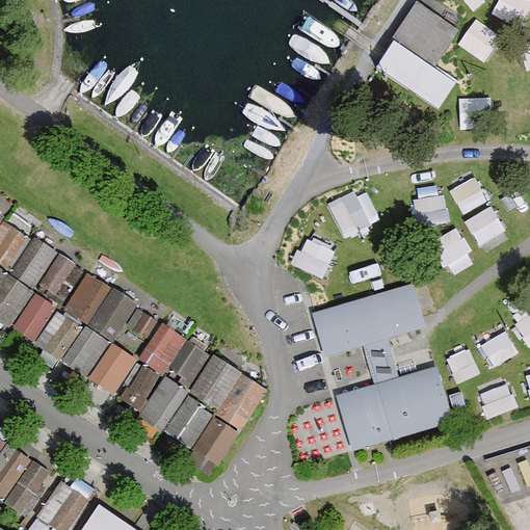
[(529,0),(498,0),(492,15),(520,27),(529,2),(529,0)]
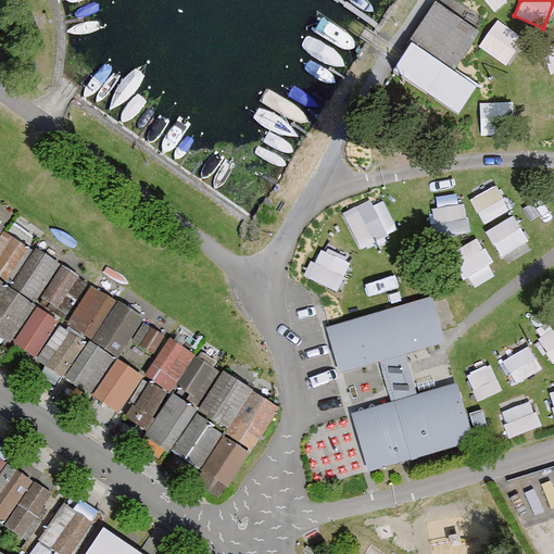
[(475,36),(432,7),(391,73),(455,115),(471,90),(449,74),(475,36)]
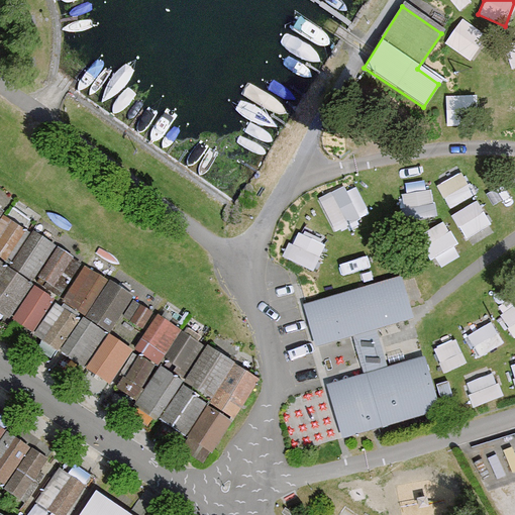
[(473,61),(489,36),(460,18),(444,42),(473,61)]
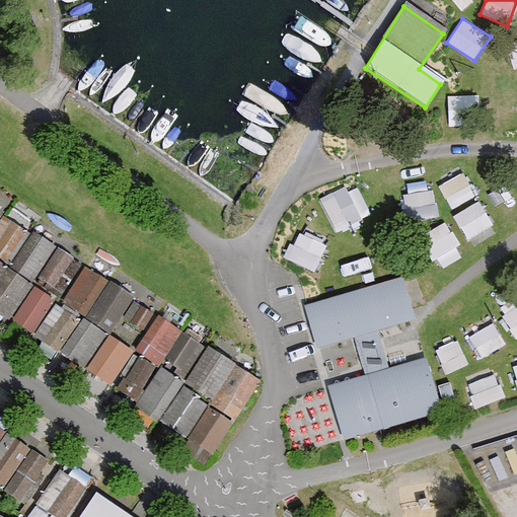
[(448,207),(473,198),(465,173),(439,182),(448,207)]
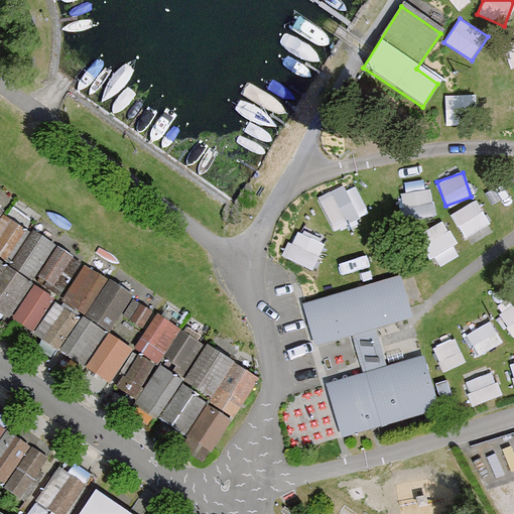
[(318,198),(333,228),(367,212),(353,181),(318,198)]
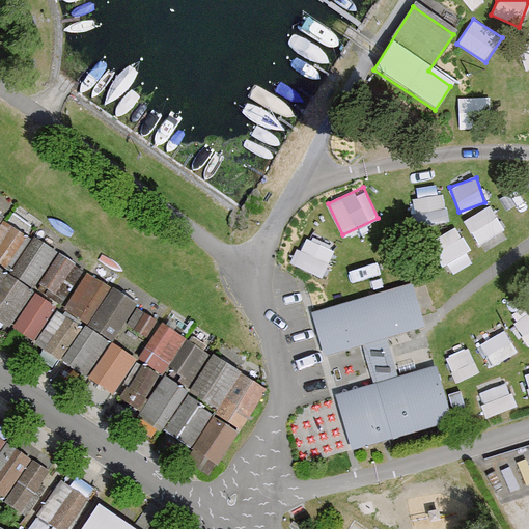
[(411,199),(416,227),(448,221),(443,193),(411,199)]
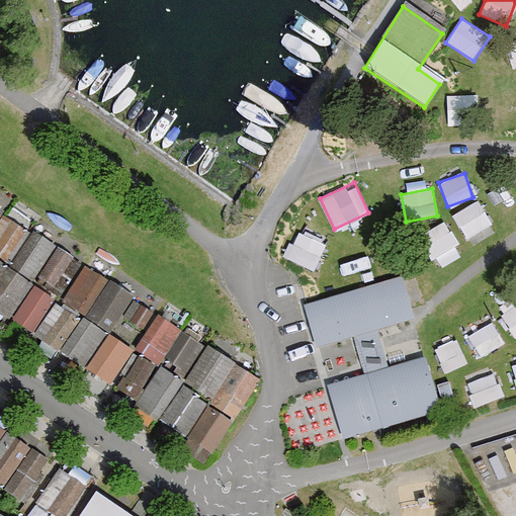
[(452,216),(467,240),(493,224),(477,199),(452,216)]
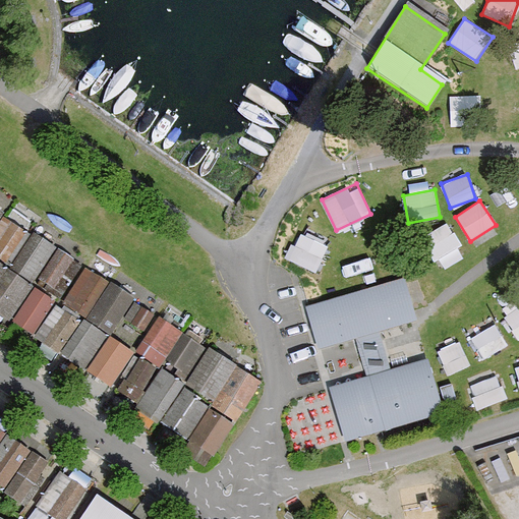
[(26,237),(1,221),(0,222),(0,263),(7,268),(26,237)]
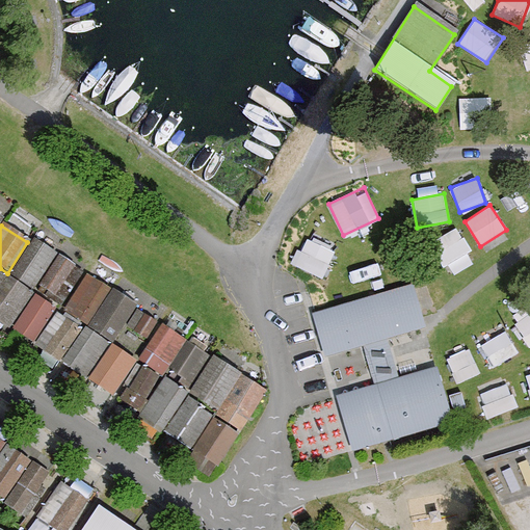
[(454,274),(476,256),(450,228),(429,246),(454,274)]
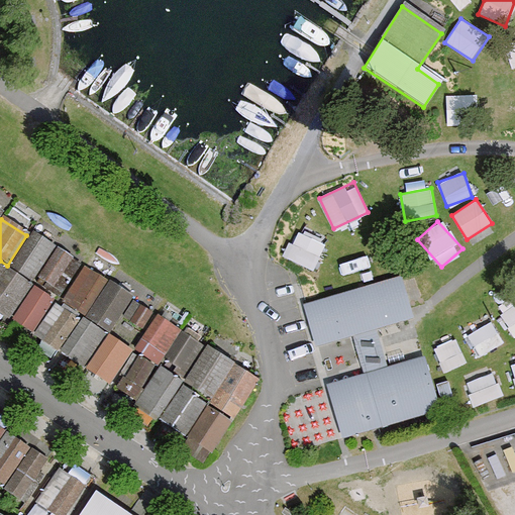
[(298,225),(286,259),(316,270),(328,236),(298,225)]
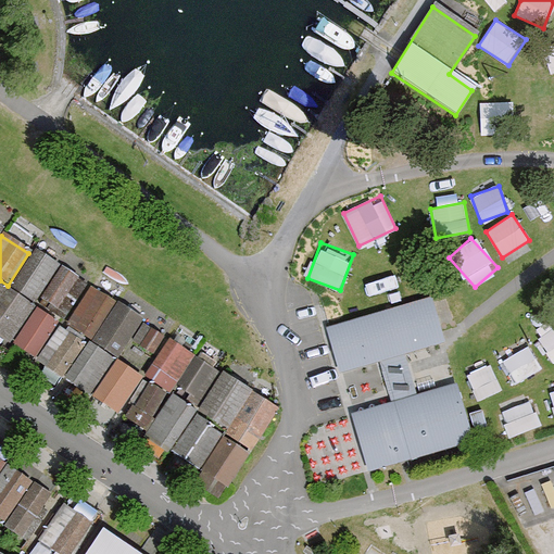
[(54,271),(28,253),(8,286),(28,300),(40,282),(45,286),(54,271)]
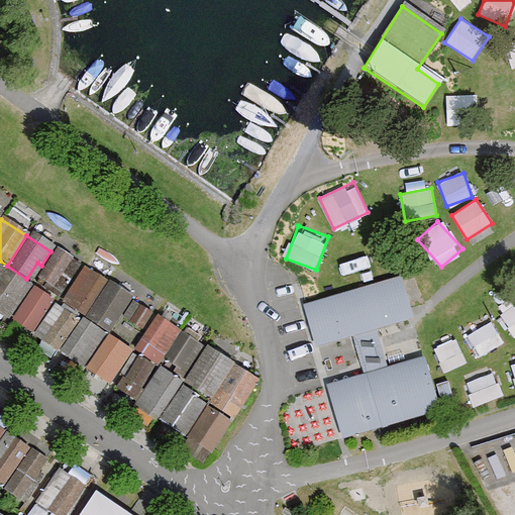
[(78,267),(56,252),(38,278),(46,283),(42,289),(57,298),(78,267)]
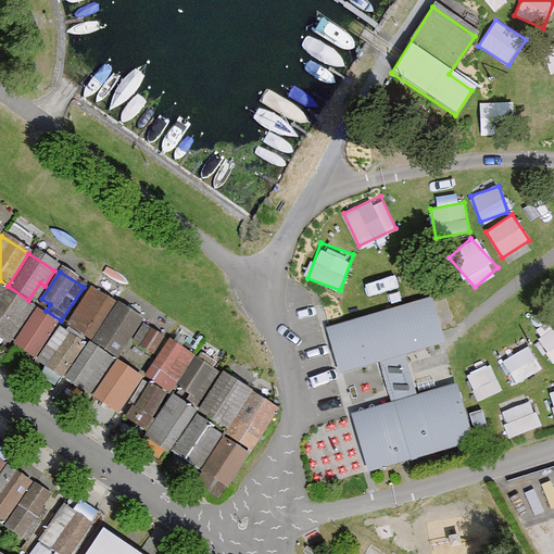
[(112,305),(89,291),(66,326),(89,340),(112,305)]
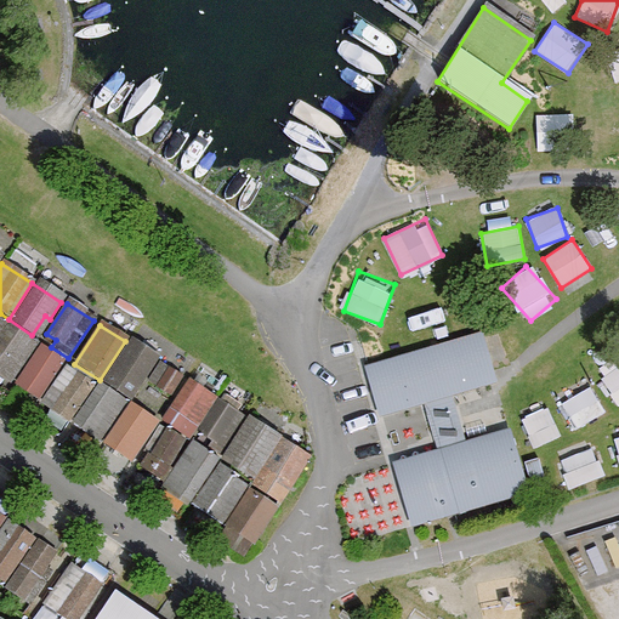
[(35,345),(9,327),(0,339),(0,375),(10,382),(35,345)]
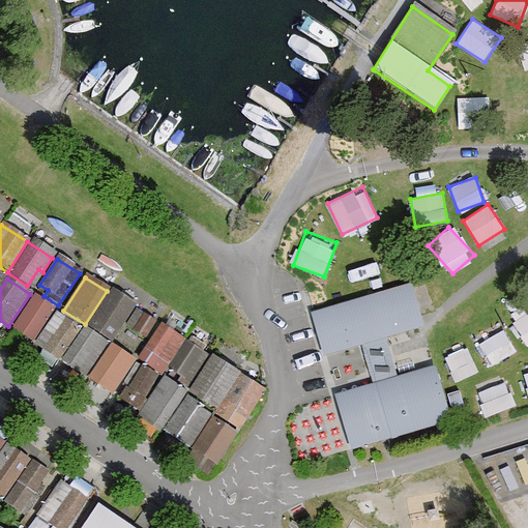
[(408,290),(313,318),(324,355),(359,344),(362,355),(374,352),(386,349),(383,338),(418,327),(408,290)]
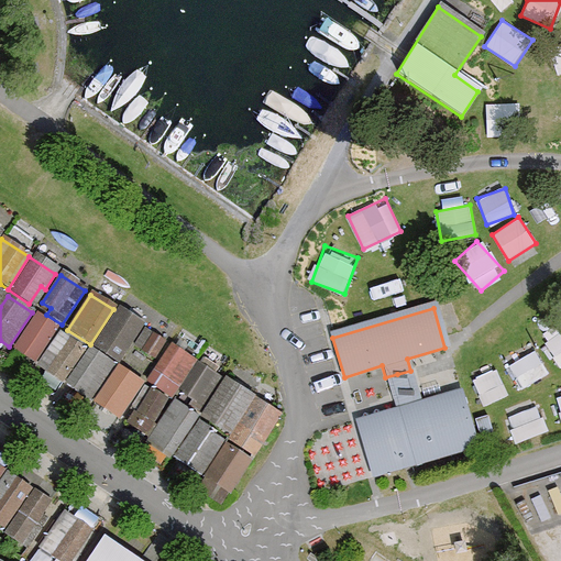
[(140,328),(117,311),(92,348),(116,363),(140,328)]
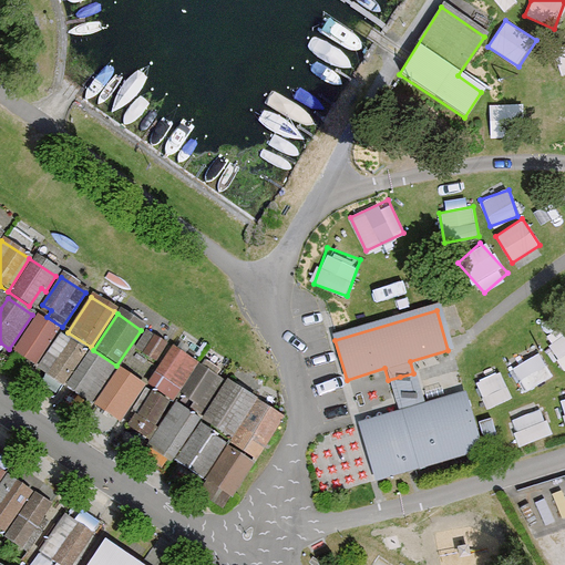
[(54,330),(38,320),(17,352),(33,363),(54,330)]
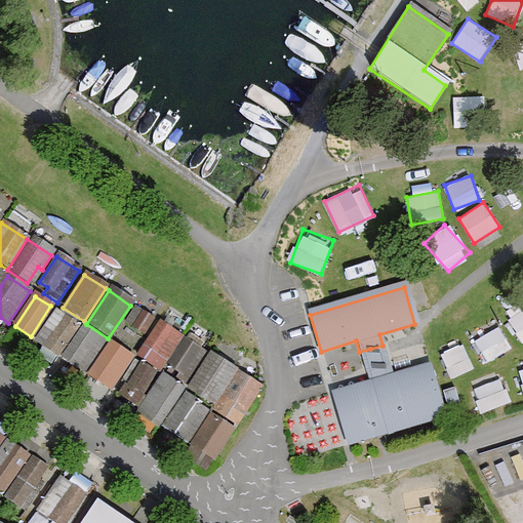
[(124,323),(142,336),(153,320),(134,308),(124,323)]
